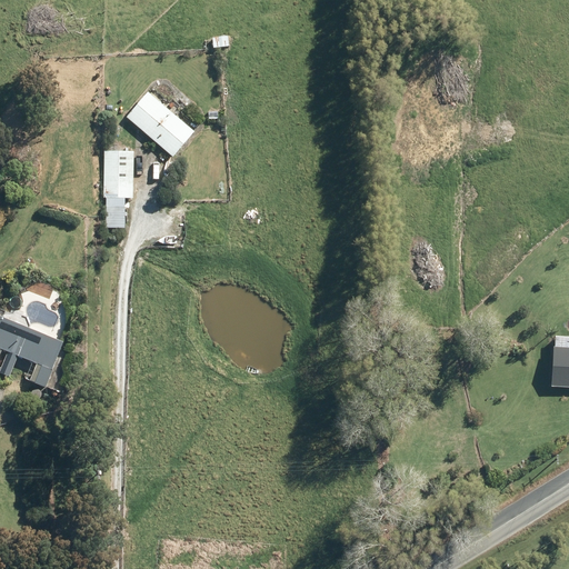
[(228,36),(212,38),(213,48),(229,47),(228,36)]
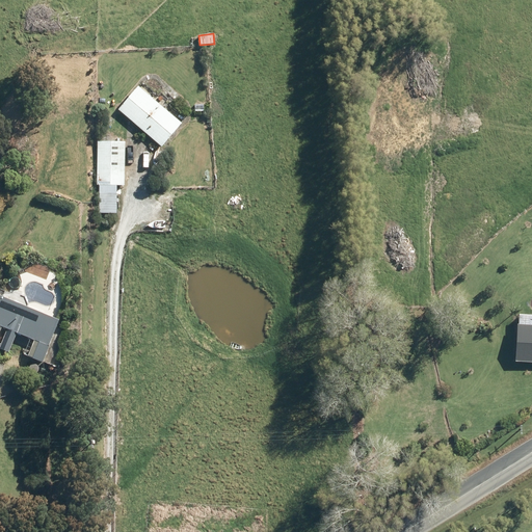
[(139,86),(137,85),(117,109),(161,147),(182,123),(139,86)]
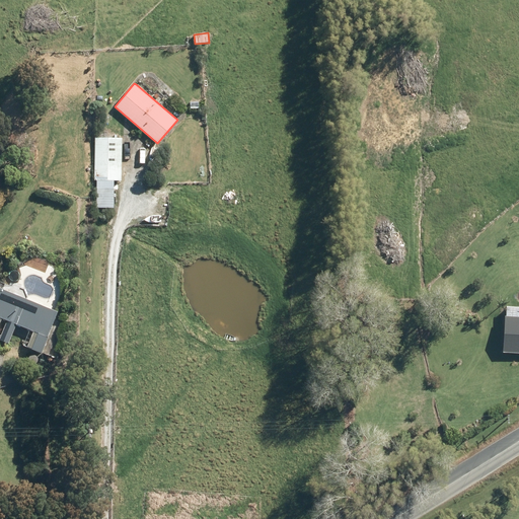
[(120,138),(120,135),(113,135),(113,137),(97,137),(96,179),(121,180),(122,138),(120,138)]
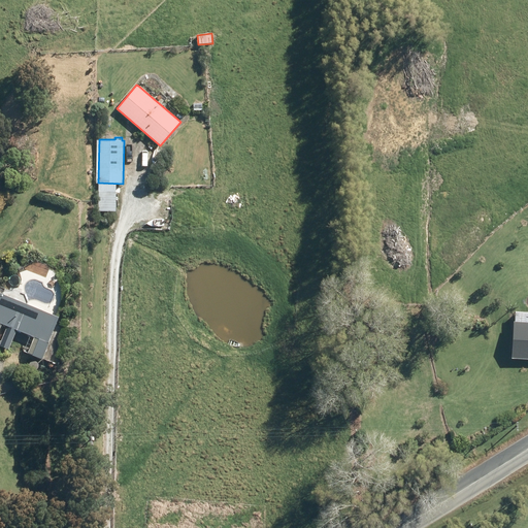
[(0,292),(0,322),(7,326),(0,341),(0,345),(8,350),(17,330),(33,337),(27,353),(42,359),(50,343),(47,342),(59,318),(0,292)]
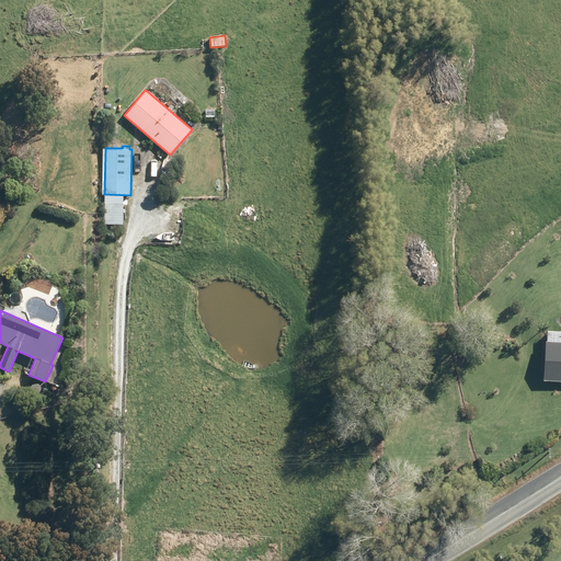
[(544,380),(560,381),(560,342),(547,342),(544,380)]
